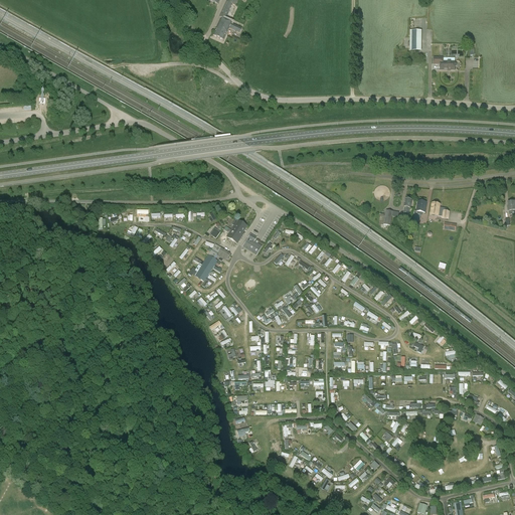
[(227,0),(219,18),(220,19),(213,36),(223,41),(228,29),(252,39),(254,34),(231,23),(224,20),(231,4),(235,6),(237,0),(227,0)]
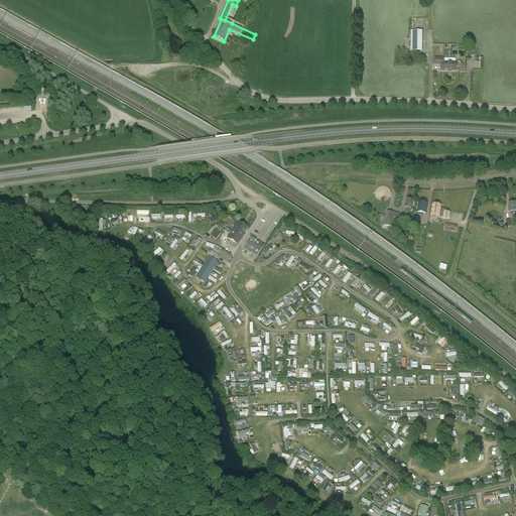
[(422,51),(422,31),(411,31),(410,40),(409,40),(409,43),(410,43),(410,51),(422,51)]
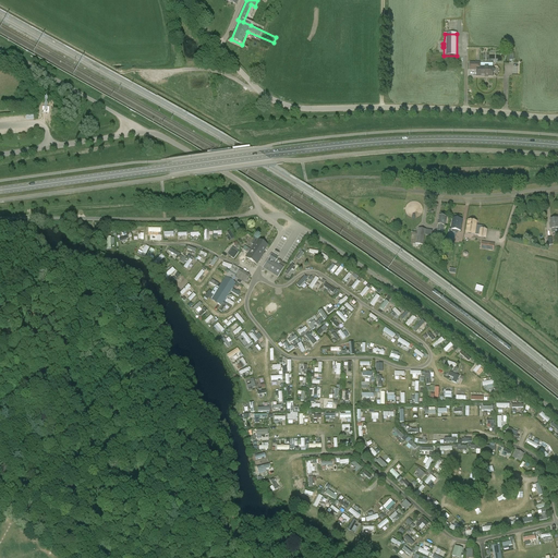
[(493,77),(493,73),(494,73),(495,72),(495,70),(494,69),(493,69),(493,68),(480,68),(480,63),(470,63),(470,71),(476,71),(476,76),(493,77)]
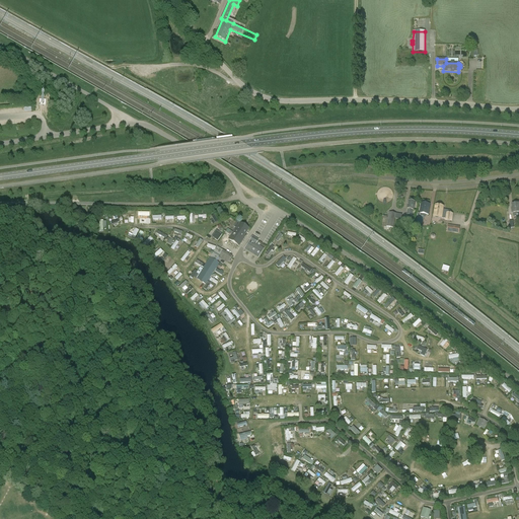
[(408,210),(406,215),(406,219),(412,219),(413,210),(414,211),(416,203),(409,201),(406,209),(408,210)]
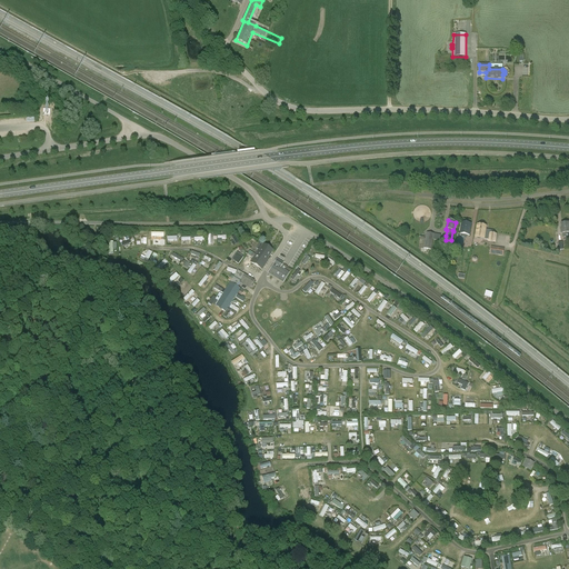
[(471,225),(461,222),(459,235),(458,235),(457,245),(463,246),(465,239),(467,239),(467,236),(470,236),(471,225)]
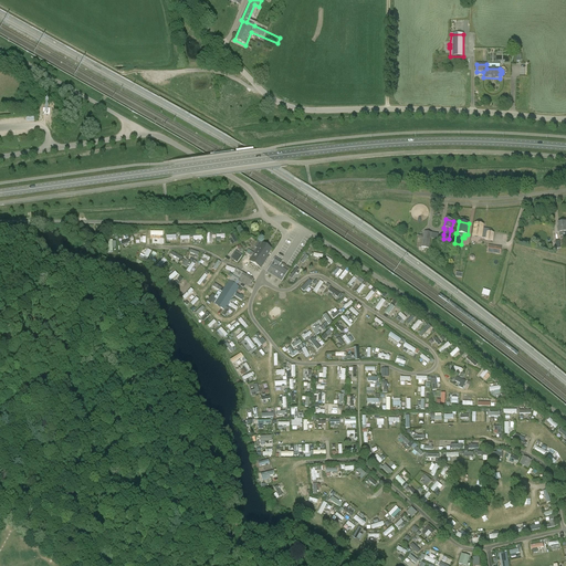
[(474,224),(473,237),(482,238),(481,239),(485,239),(485,241),(493,242),(494,233),(491,232),(492,230),(483,229),(483,226),(474,224)]
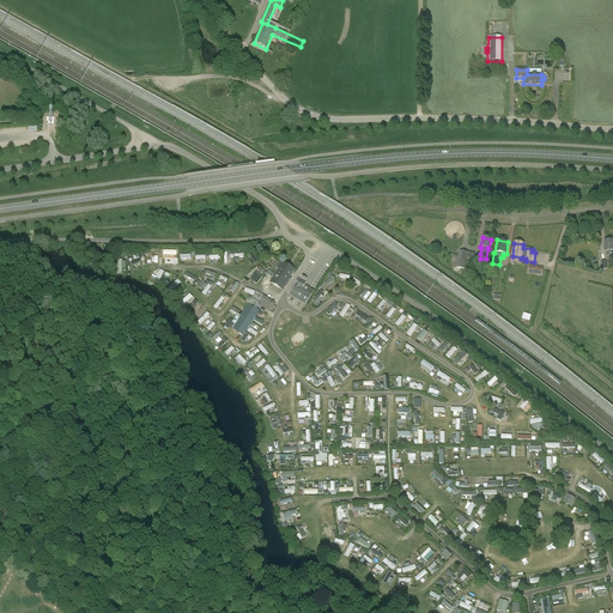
[(453,256),(450,267),(456,268),(465,269),(467,258),(471,259),(472,253),(468,253),(460,252),(460,253),(459,252),(459,255),(457,255),(457,256),(453,255),(453,256)]
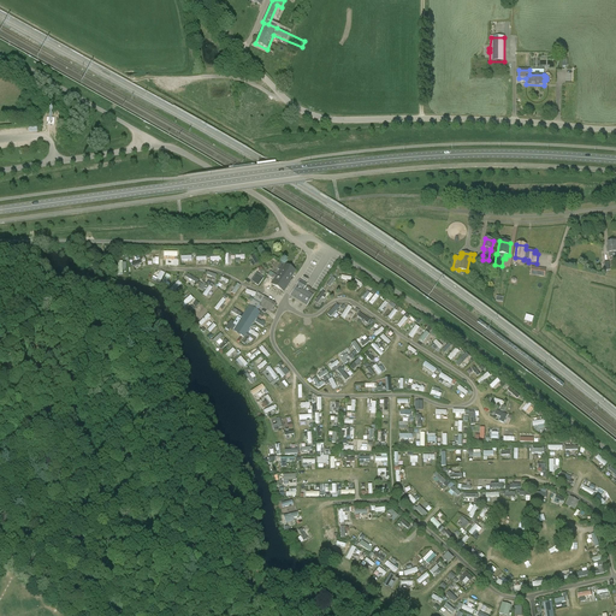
[(283,292),(291,280),(290,279),(295,271),(285,265),(284,266),(282,264),(277,270),(280,272),(280,273),(279,272),(277,276),(274,274),(271,272),(268,274),(274,279),(271,284),(283,292)]
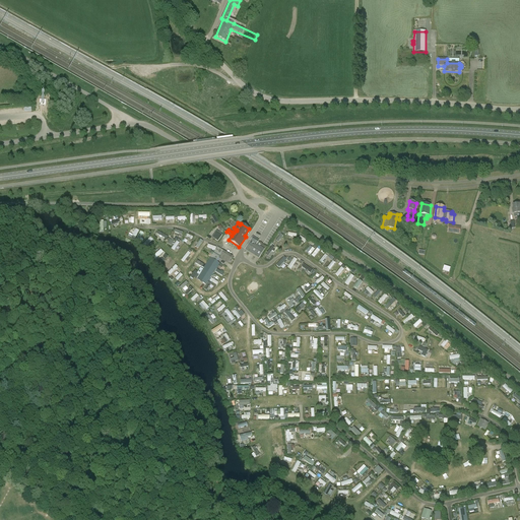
[(461,228),(449,225),(448,233),(460,234),(461,228)]
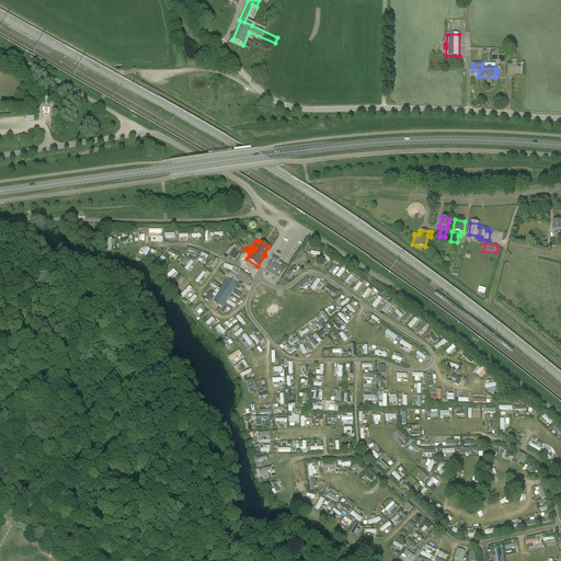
[(233,249),(229,256),(235,261),(240,253),(233,249)]
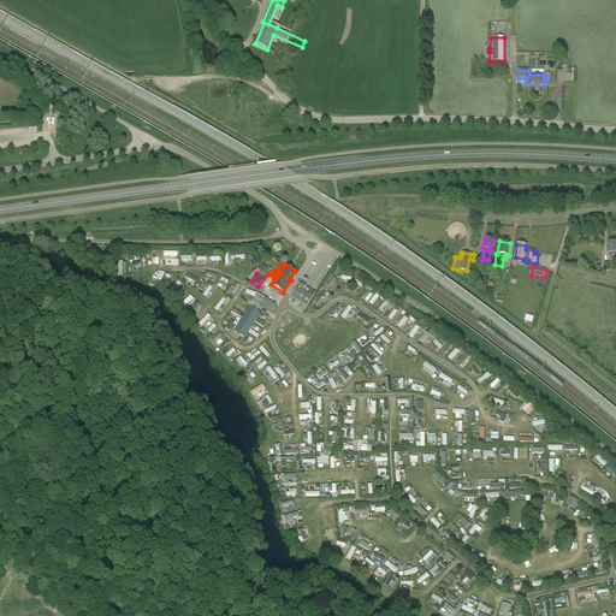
[(172,294),(182,284),(178,280),(169,290),(172,294)]
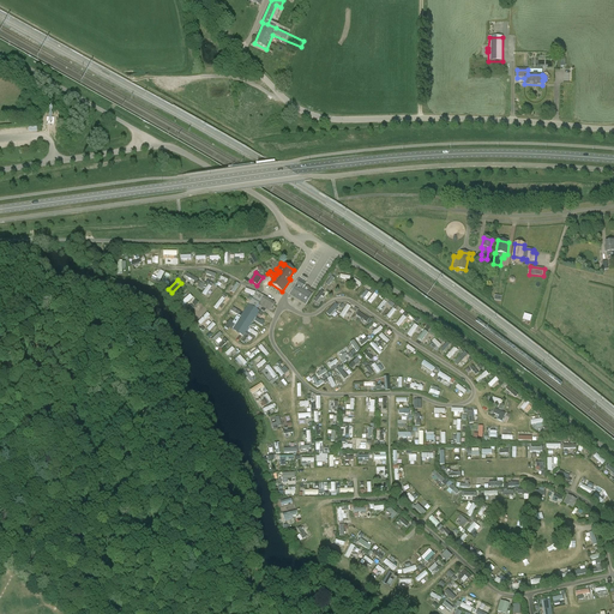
[(210,290),(211,287),(208,284),(202,294),(205,296),(208,293),(210,295),(212,292),(210,290)]
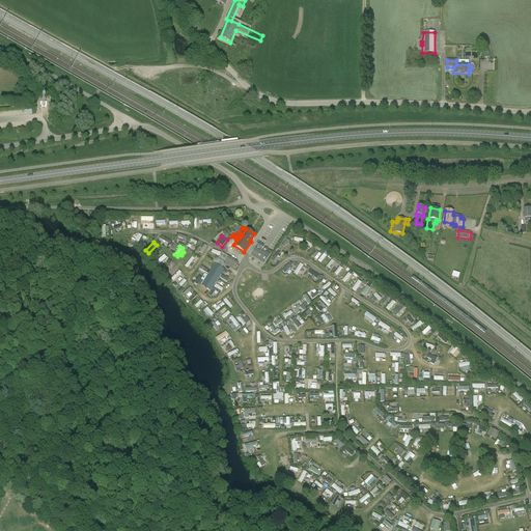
[(251,254),(264,262),(269,255),(255,247),(251,254)]
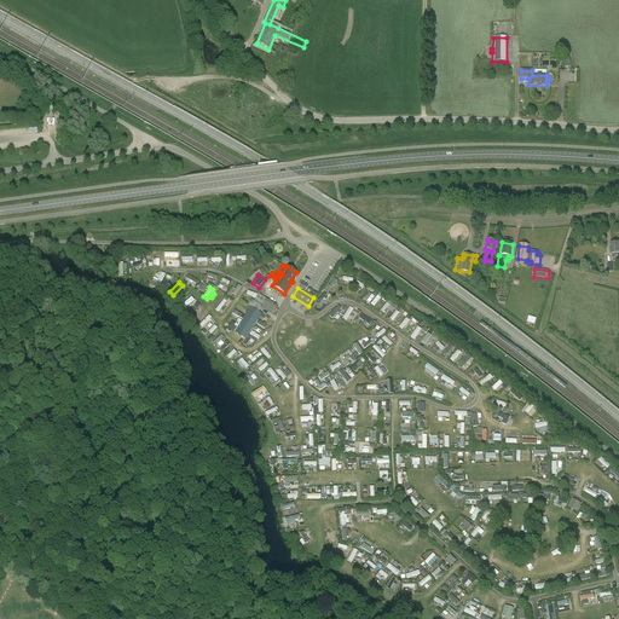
[(324,293),(316,302),(318,305),(328,295),(324,293)]
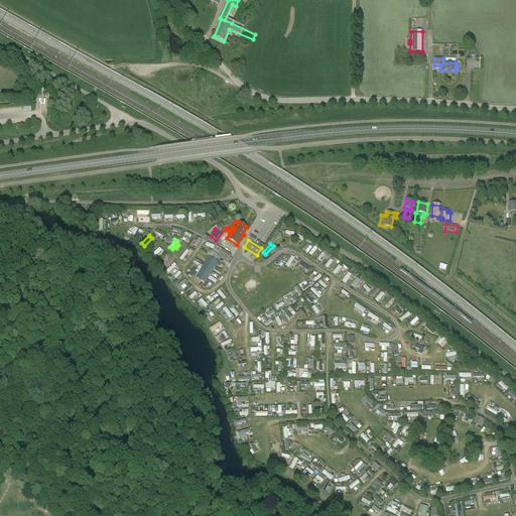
[(307,244),(303,249),(308,252),(312,247),(307,244)]
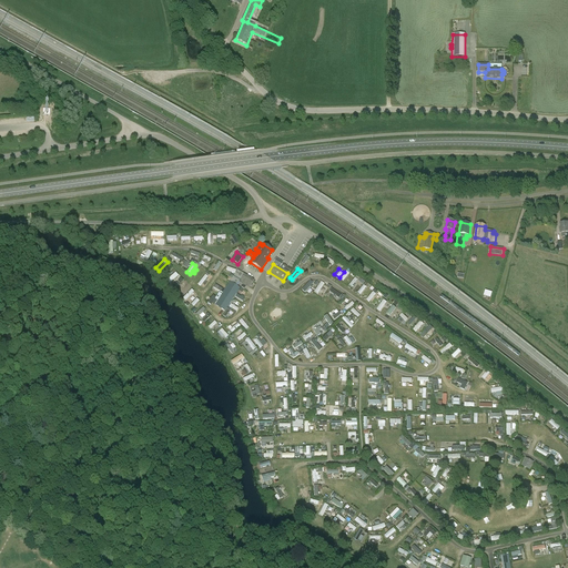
[(225,312),(227,308),(227,310),(223,316),(225,317),(227,316),(229,316),(230,315),(229,314),(231,310),(227,307),(232,302),(232,301),(233,300),(240,288),(237,286),(240,283),(249,288),(253,282),(254,283),(255,282),(254,281),(244,274),(237,271),(230,282),(224,291),(222,290),(223,290),(215,284),(213,288),(215,290),(215,291),(217,292),(217,291),(221,293),(221,292),(223,293),(222,295),(222,294),(221,296),(219,294),(216,297),(213,295),(211,298),(210,298),(209,300),(210,300),(208,303),(208,304),(210,306),(212,303),(225,312)]
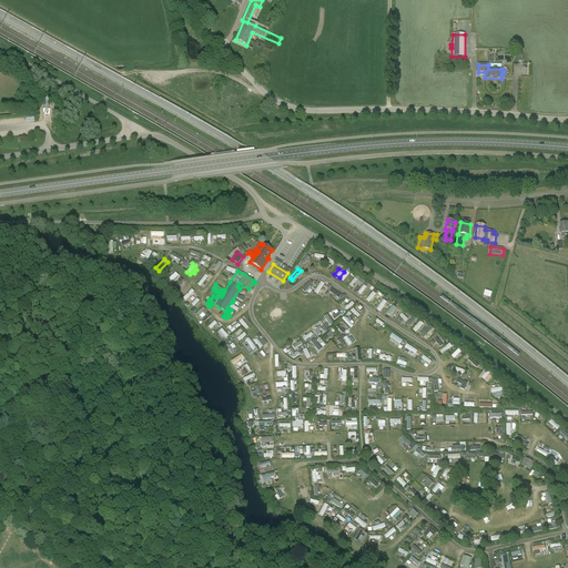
[(168,280),(171,283),(179,276),(175,272),(168,280)]
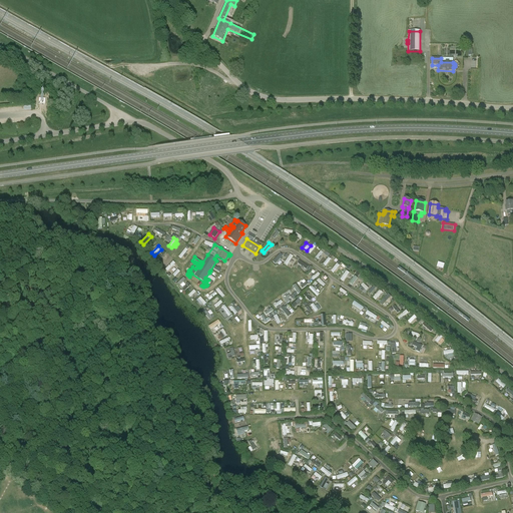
[(187,255),(184,253),(190,247),(187,245),(178,257),(183,261),(187,255)]
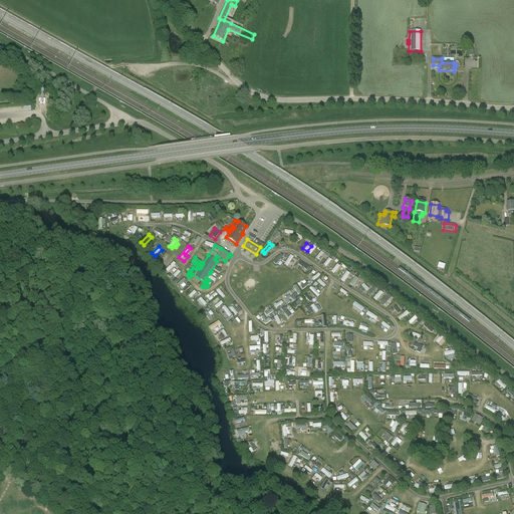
[(280,254),(273,262),(275,265),(283,256),(280,254)]
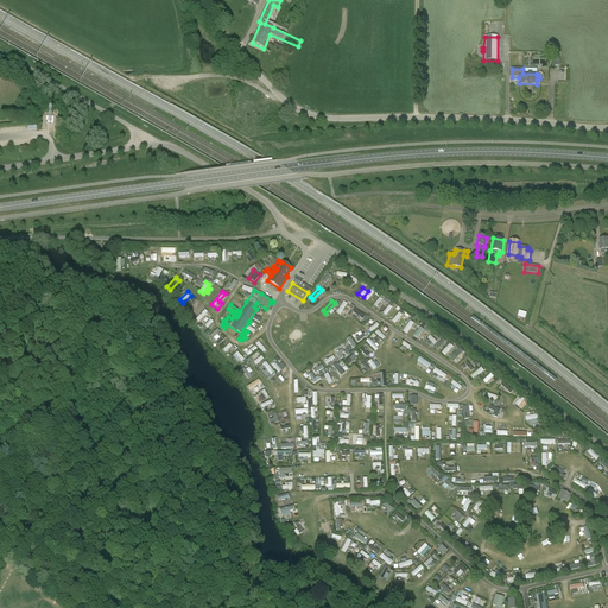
[(343,301),(336,312),(340,315),(347,303),(343,301)]
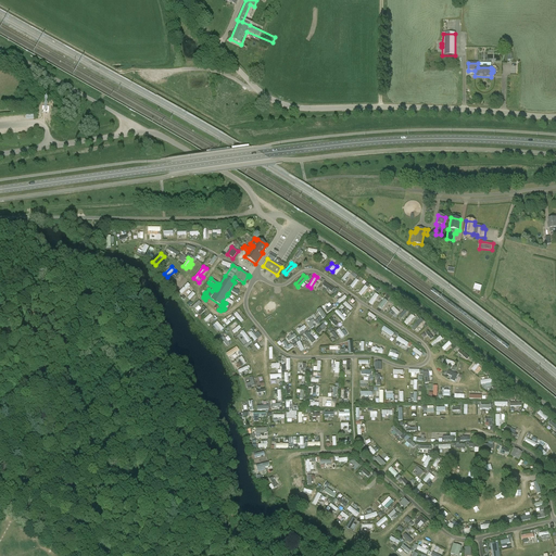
[(177,287),(181,280),(177,277),(173,283),(177,287)]
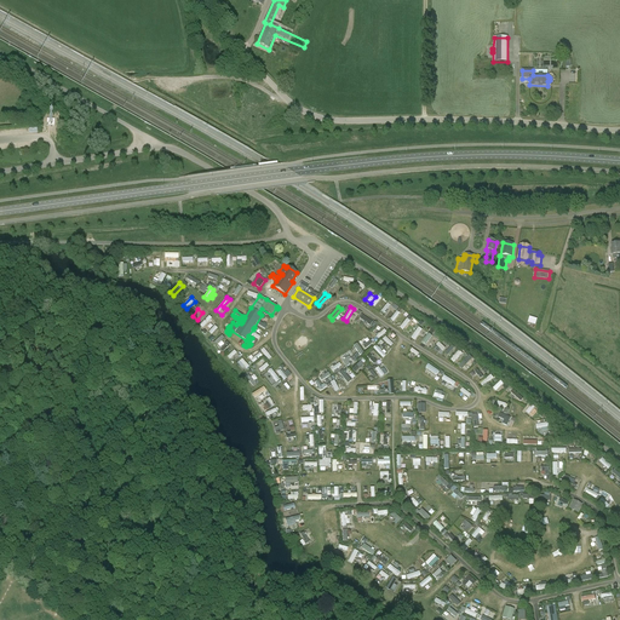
[(396,310),(390,320),(394,322),(400,314),(396,310)]
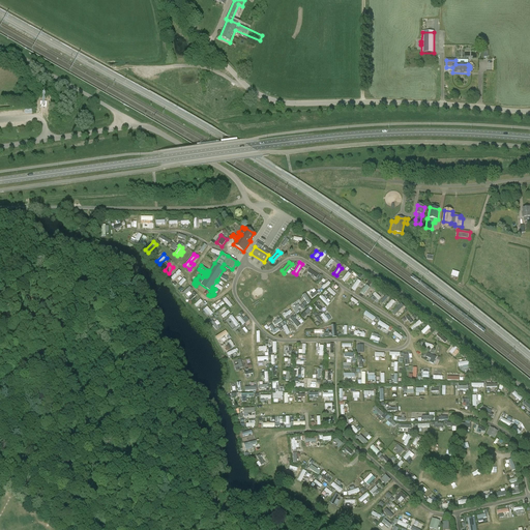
[(174,281),(181,271),(178,269),(171,278),(174,281)]
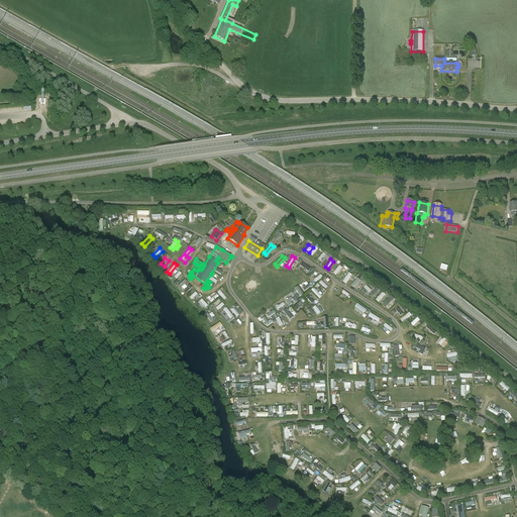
[(336,275),(342,268),(339,266),(333,273),(336,275)]
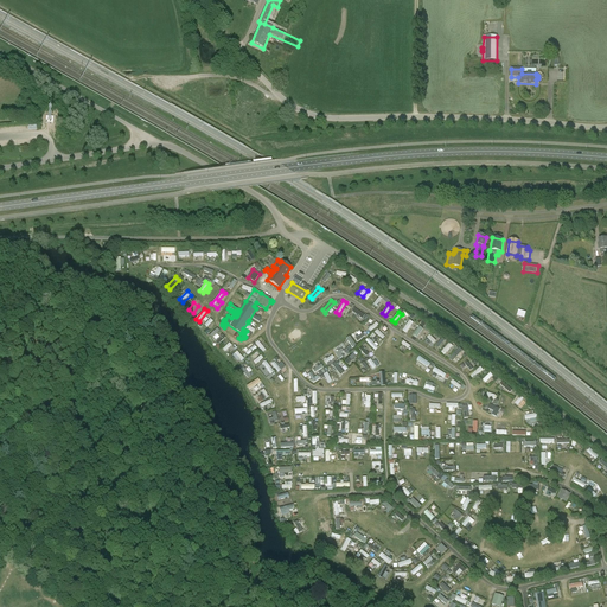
[(402,331),(407,333),(414,323),(410,320),(402,331)]
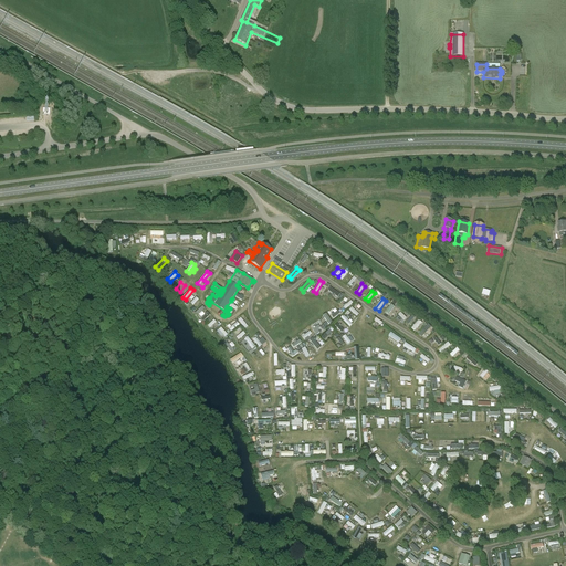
[(385,312),(389,315),(395,306),(391,304),(385,312)]
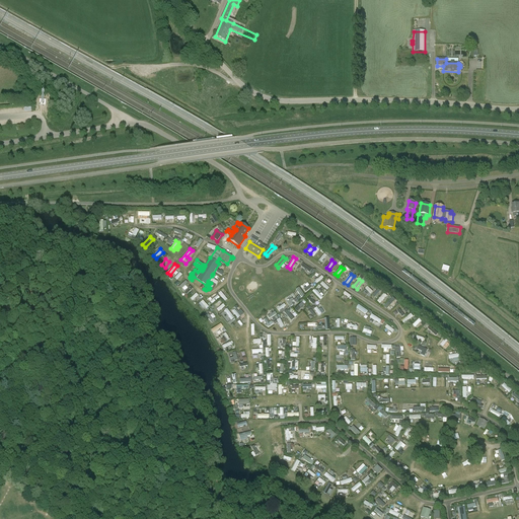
[(186,286),(188,283),(186,280),(179,287),(184,291),(188,287),(186,286)]
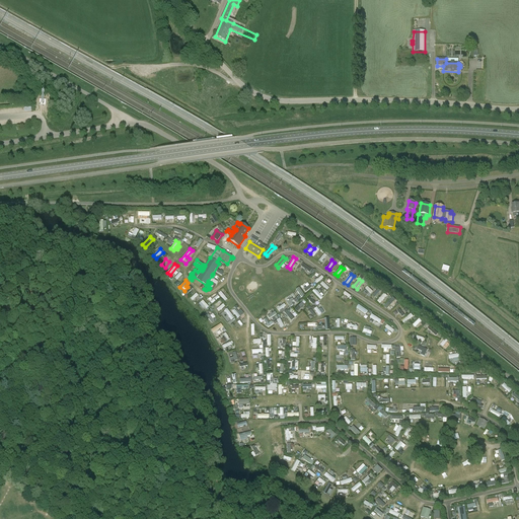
[(322,282),(320,284),(326,290),(329,288),(322,282)]
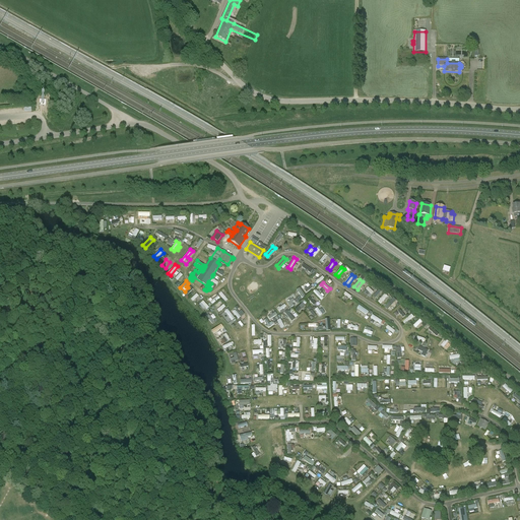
[(187,296),(193,289),(191,287),(185,294),(187,296)]
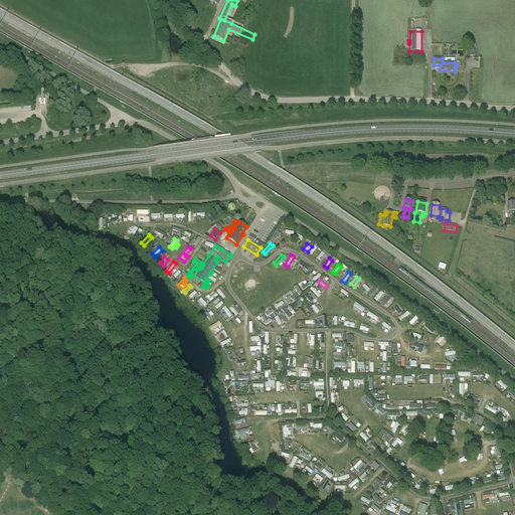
[(365,295),(370,290),(365,285),(360,290),(365,295)]
